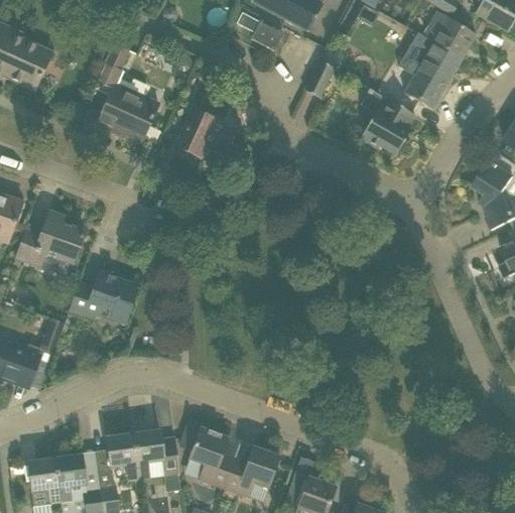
[(306,36),(322,8),(306,0),(252,0),(249,6),(306,36)]
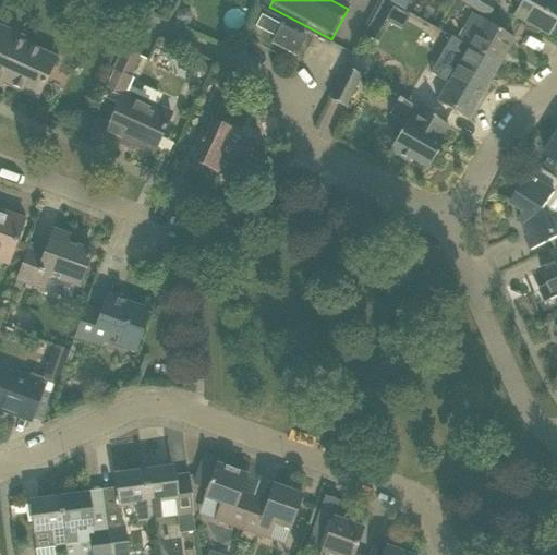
[(467,0),(489,13),(496,0),(467,0)]
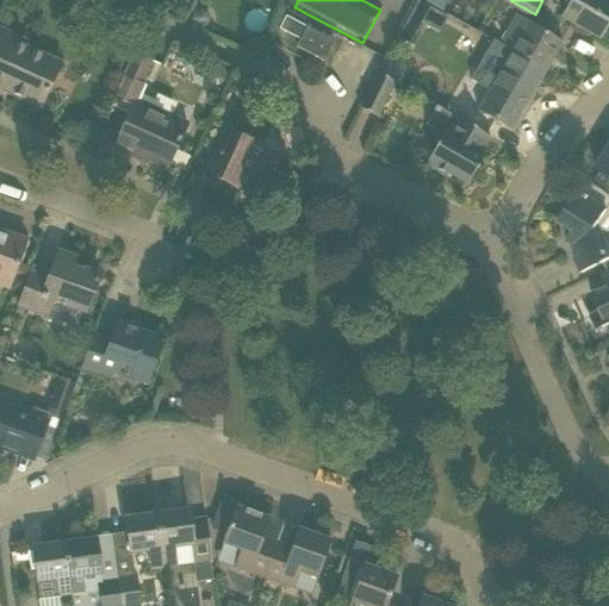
[(608,13),(608,0),(571,0),(564,14),(600,35),(608,19),(608,13)]
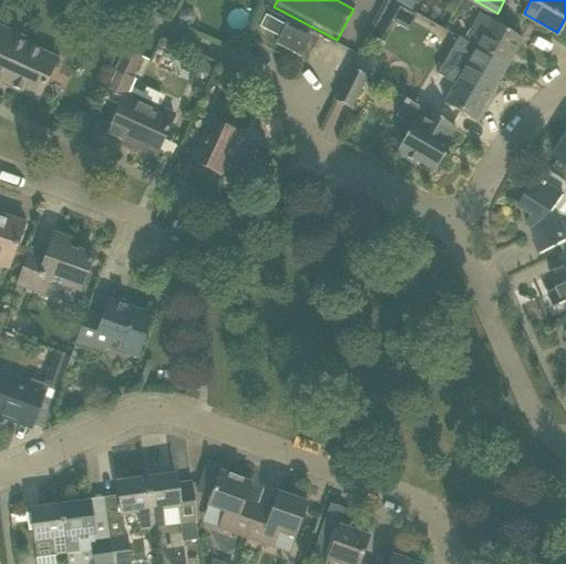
[(477,43),(510,61),(523,36),(481,11),(465,38),(477,44),(477,43)]
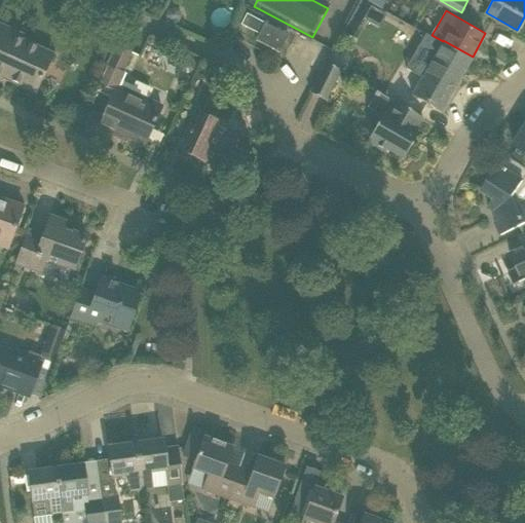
[(279,50),(289,33),(248,11),(241,22),(260,32),(257,38),(279,50)]
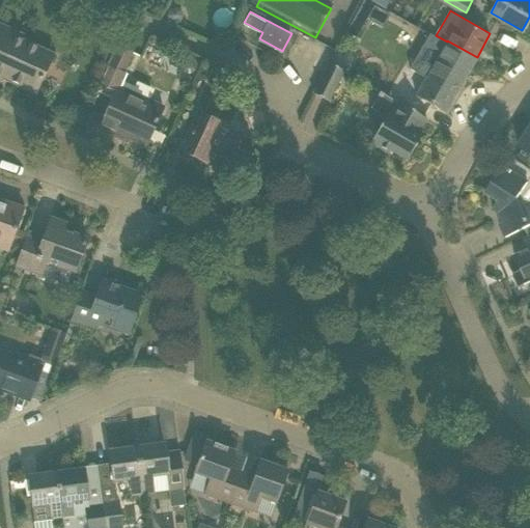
[(354,18),(347,29),(360,35),(366,25),(354,18)]
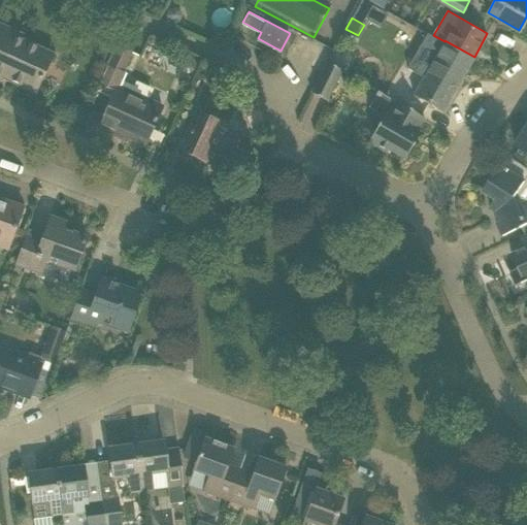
[(0,73),(36,90),(53,53),(0,28),(0,73)]
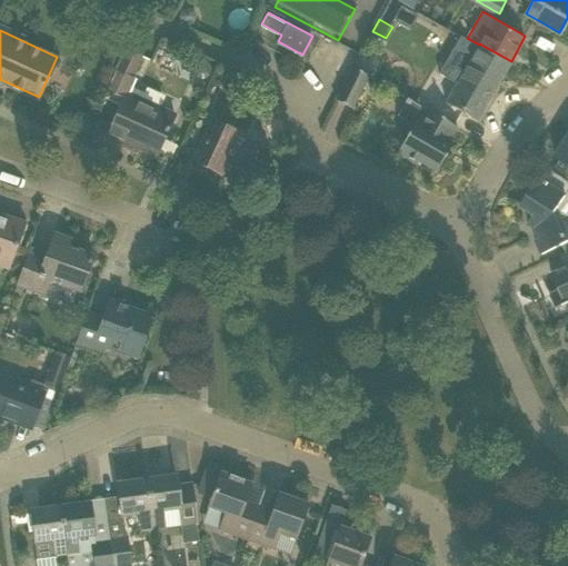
[(457,83),(447,100),(478,119),(511,61),(479,43),(479,45),(467,38),(445,77),(457,83)]
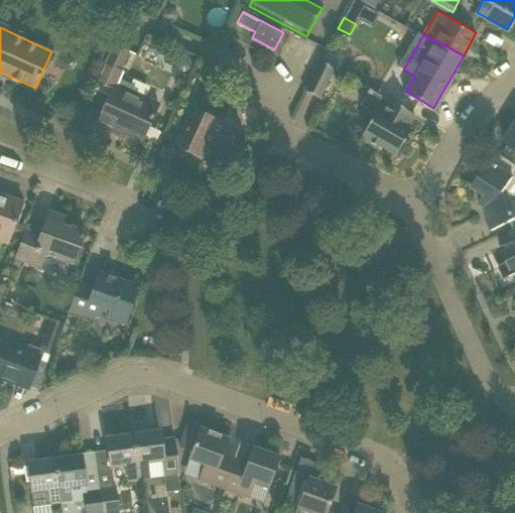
[(118,76),(129,48),(130,47),(117,41),(104,70),(118,76)]
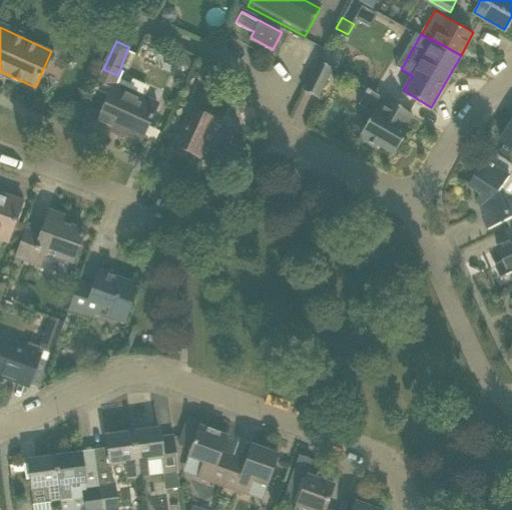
[(333,67),(320,60),(318,59),(304,88),(319,95),(333,67)]
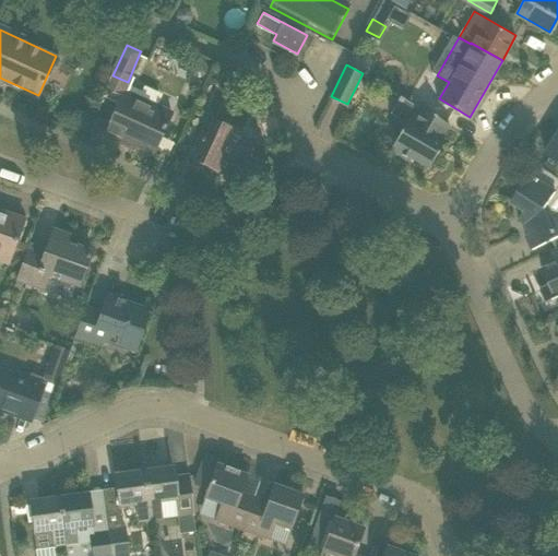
[(126,89),(105,133),(125,142),(127,139),(154,151),(173,111),(126,89)]
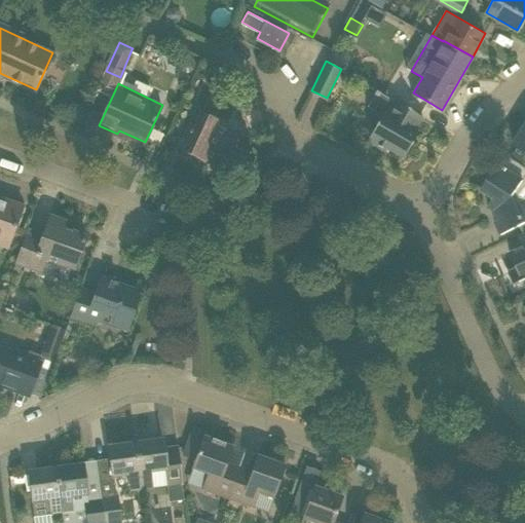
[(267,127),(255,98),(249,100),(251,106),(246,115),(250,125),(259,131),(267,127)]
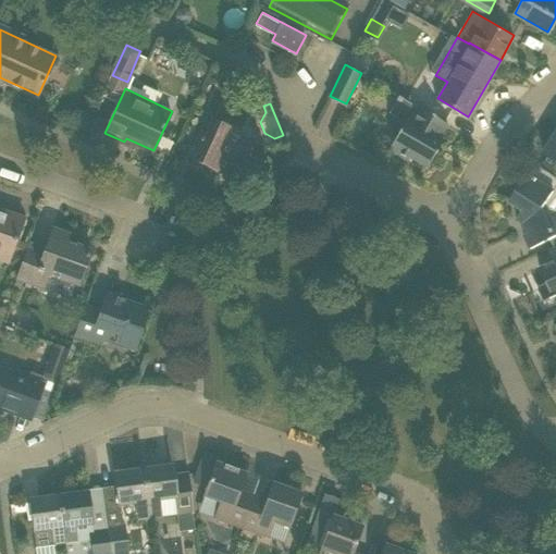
[(441,136),(448,123),(418,106),(410,119),(407,117),(390,148),(409,159),(410,156),(428,165),(444,137),(441,136)]
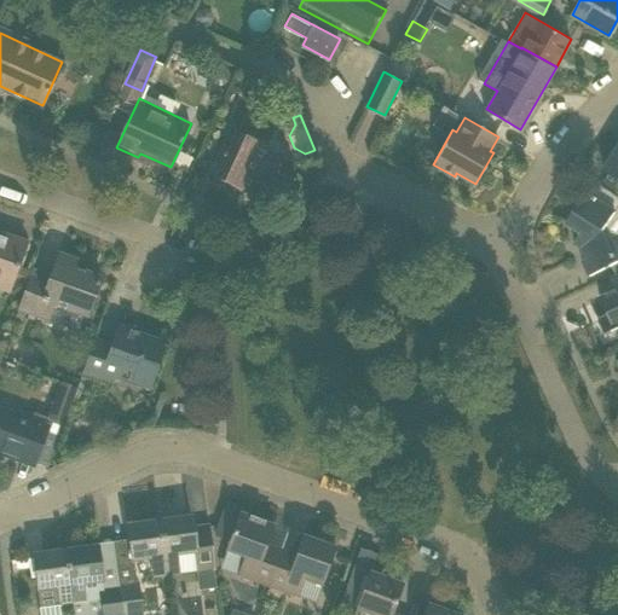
[(226,140),(217,162),(218,162),(219,160),(223,162),(217,177),(247,191),(252,179),(269,186),(279,164),(263,156),(267,144),(237,131),(230,146),(226,144),(227,141),(226,140)]
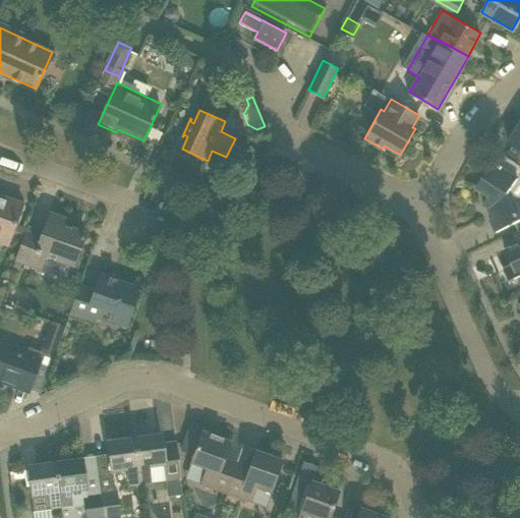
[(519,126),(510,142),(519,148),(519,126)]
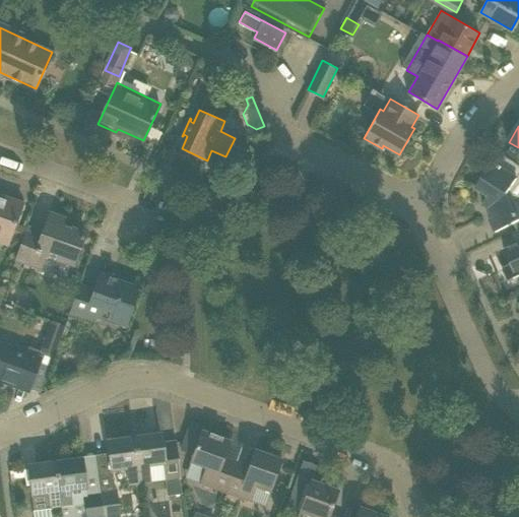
[(497,230),(514,220),(518,227),(518,162),(506,153),(500,165),(493,160),(482,176),(476,186),(489,194),(483,202),(489,206),(490,205),(494,215),(491,216),(497,230)]
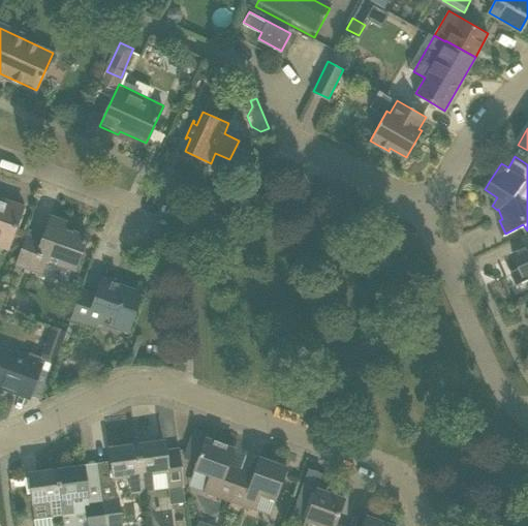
[(0,234),(10,239),(24,205),(6,198),(4,203),(0,200),(0,234)]
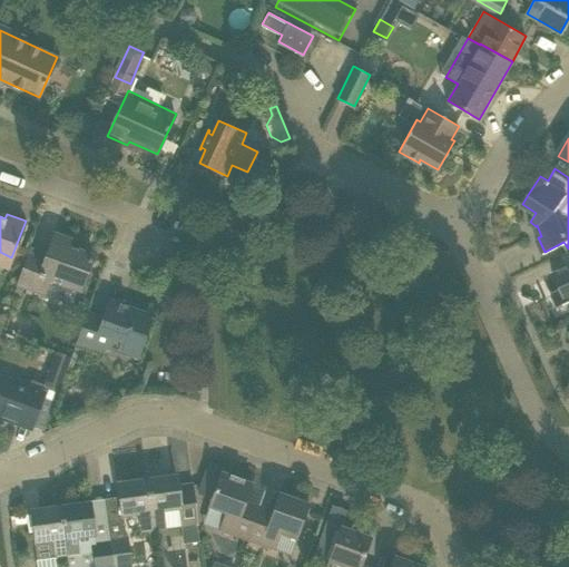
[(45,258),(28,252),(17,283),(47,293),(52,280),(81,291),(94,254),(69,245),(71,237),(55,232),(45,258)]
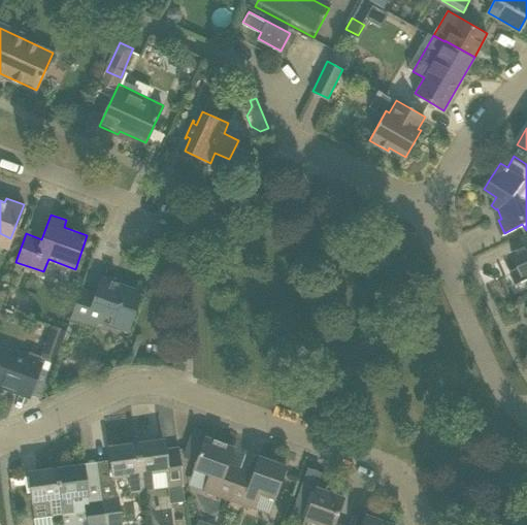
[(526,233),(521,235),(526,244),(526,247),(514,253),(520,267),(514,270),(511,264),(509,265),(518,284),(526,280),(526,233)]
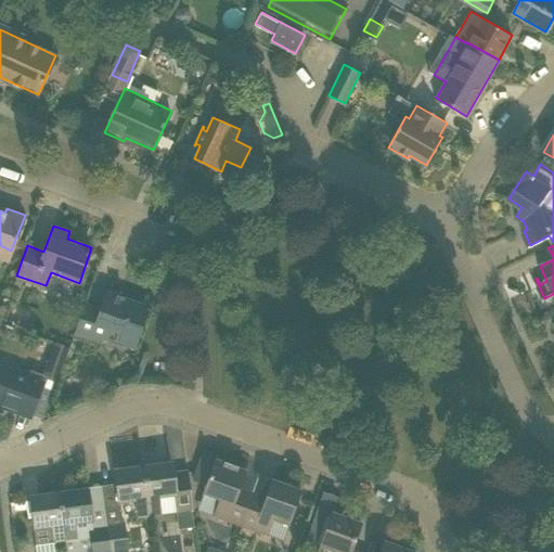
[(102,308),(86,303),(75,333),(101,343),(106,328),(136,338),(133,346),(134,346),(149,306),(107,292),(102,308)]
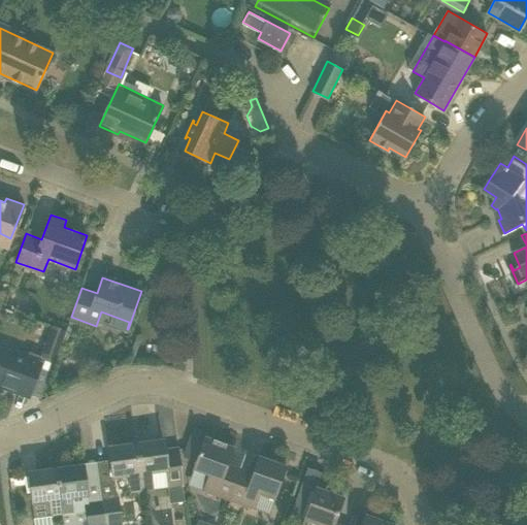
[(52,326),(40,358),(57,362),(66,331),(52,326)]
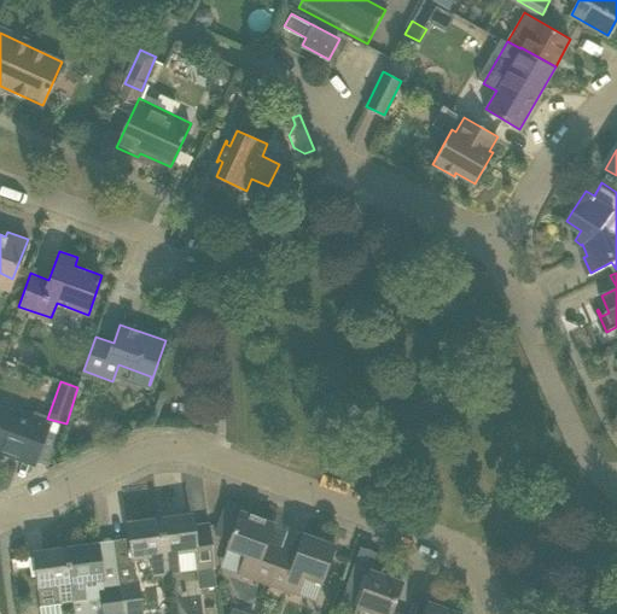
[(34,462),(46,430),(48,422),(0,403),(0,450),(5,452),(5,449),(34,460),(33,462),(34,462)]
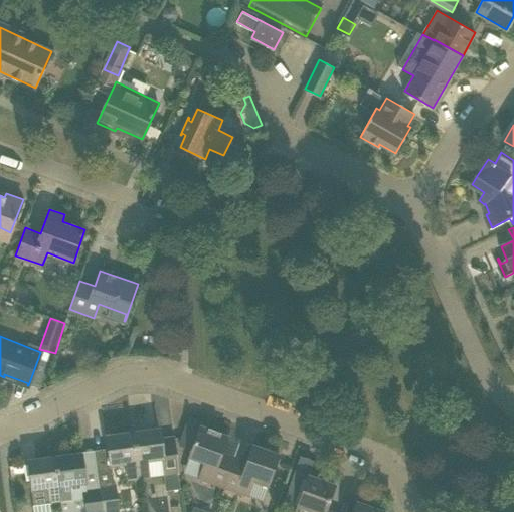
[(189,416),(183,436),(179,445),(192,449),(189,458),(205,463),(200,477),(223,486),(233,461),(220,456),(228,435),(214,430),(215,425),(189,416)]
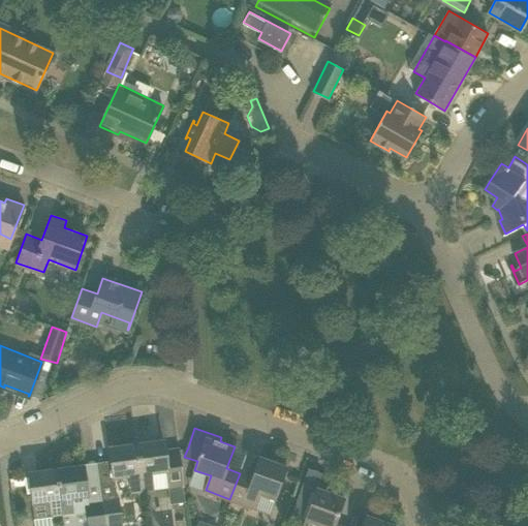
[(184,486),(182,468),(179,447),(165,450),(164,440),(135,444),(142,489),(153,487),(151,472),(166,470),(168,488),(171,487),(173,503),(185,502),(184,486)]
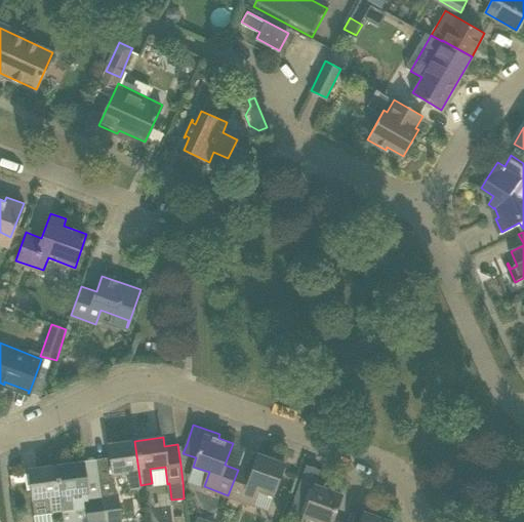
[(108,444),(111,473),(112,473),(112,474),(127,472),(129,486),(140,485),(134,441),(108,444)]
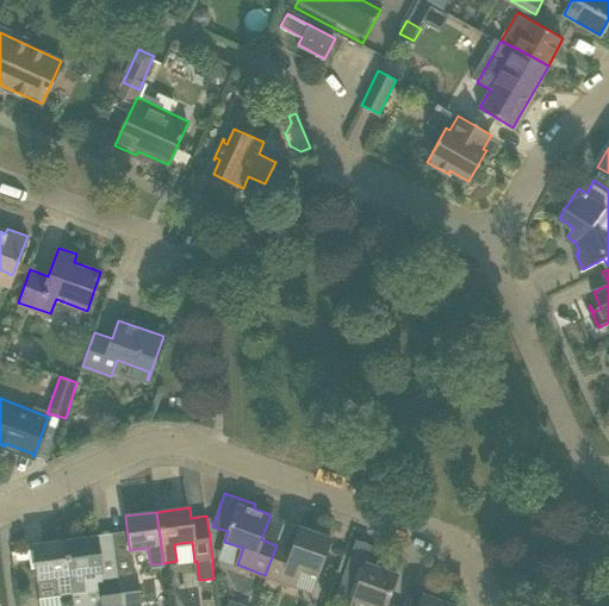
[(318,576),(331,537),(299,525),(290,550),(277,545),(265,575),(296,586),(302,570),(318,576)]
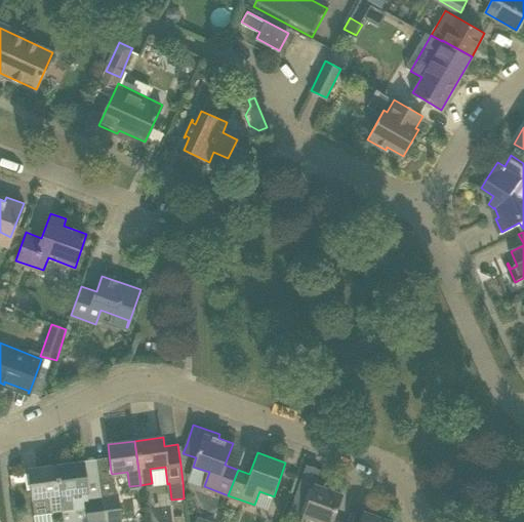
[(84,462),(55,466),(62,511),(85,508),(86,521),(104,521),(97,475),(86,477),(84,462)]
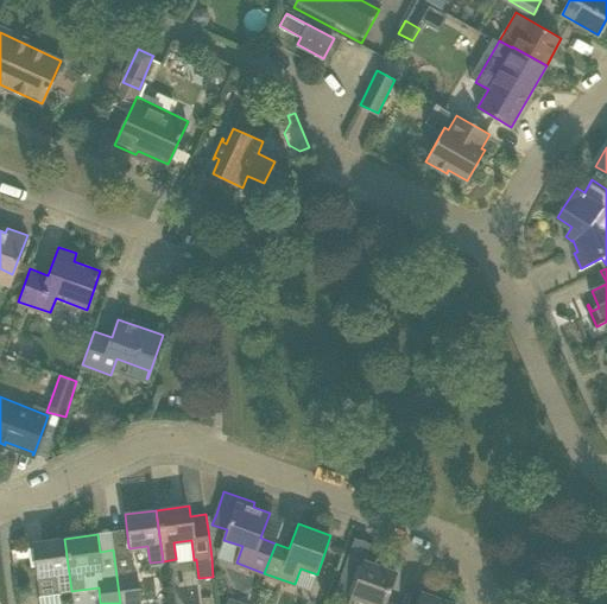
[(40,595),(71,591),(64,539),(33,544),(40,595)]
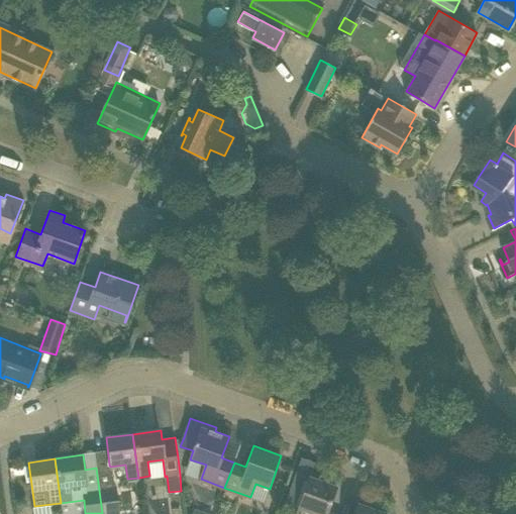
[(110,466),(109,466),(96,468),(102,513),(119,513),(116,485),(113,486),(110,467),(110,466)]
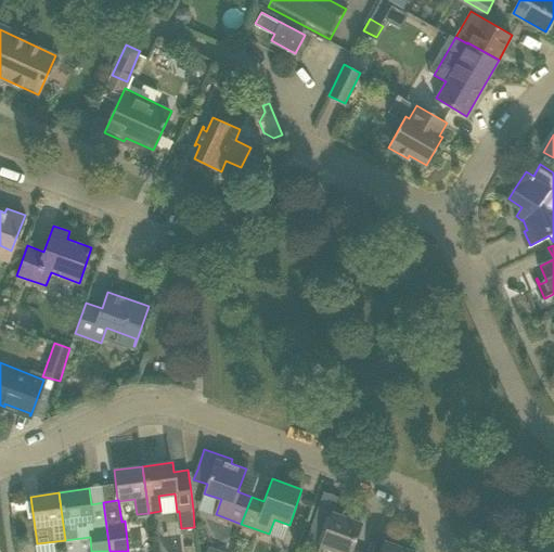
[(333,513),(329,523),(320,548),(319,551),(320,551),(361,551),(351,549),(361,523),(333,513)]
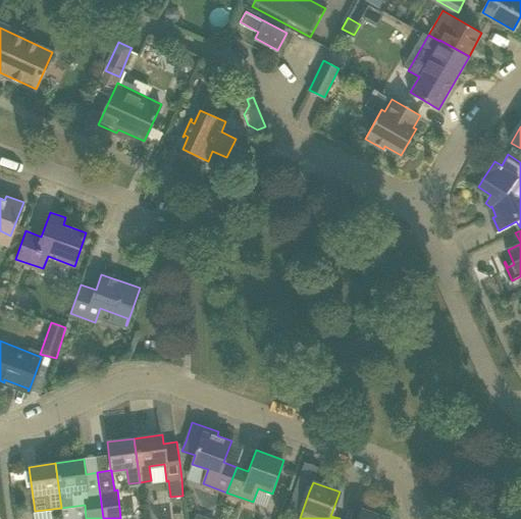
[(388,518),(362,509),(358,518),(388,518)]
